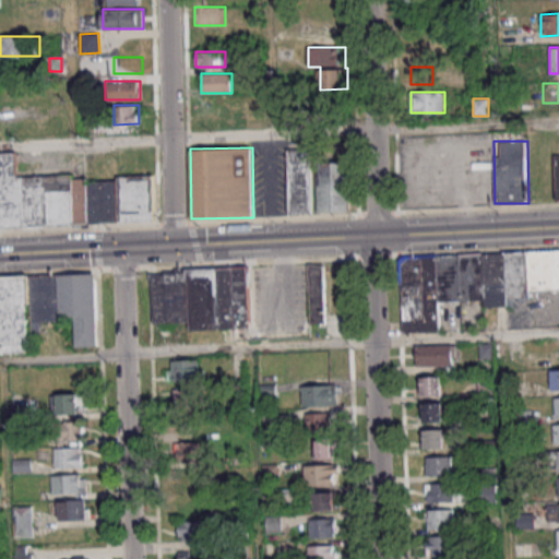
[(288,214),(311,214),(311,149),(288,149),(288,214)]
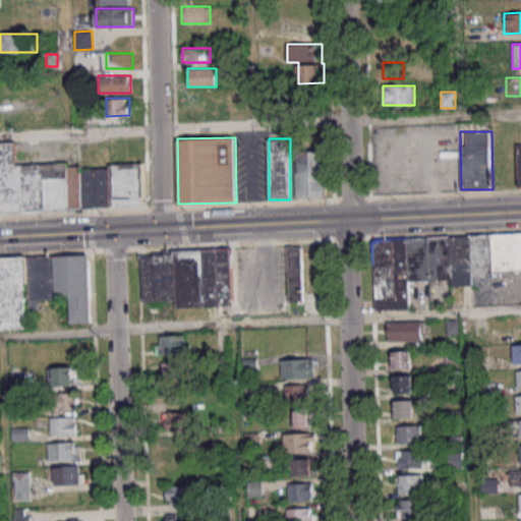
[(0,141),(0,211),(143,208),(142,164),(15,166),(15,141),(0,141)]
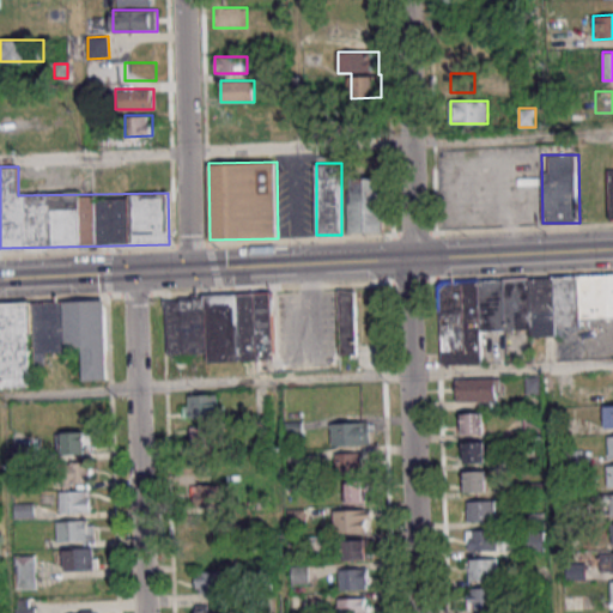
[(349,232),(384,232),(384,177),(349,177),(349,232)]
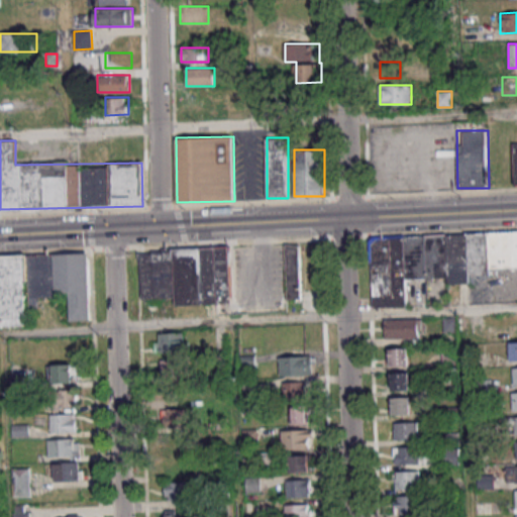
[(516,267),(516,232),(372,235),(373,308),(406,307),(406,279),(447,278),(447,283),(469,283),(469,276),(489,275),(489,268),(516,267)]
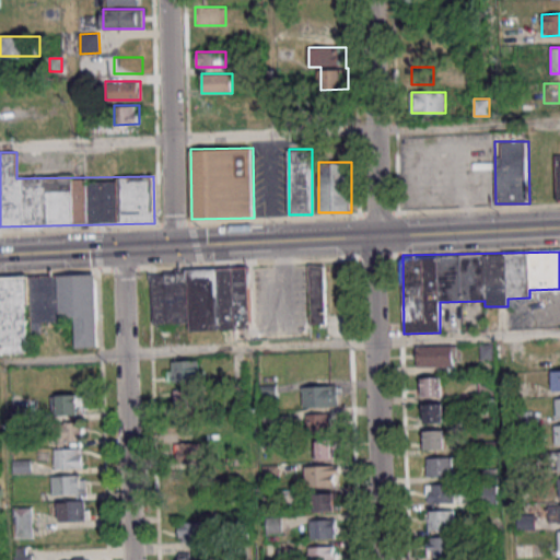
[(326,264),(310,264),(310,323),(326,323),(326,264)]
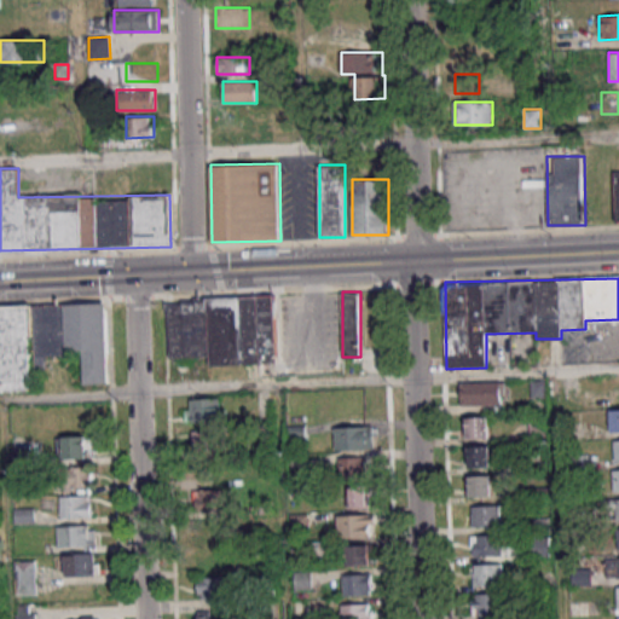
[(209,365),(278,363),(276,296),(167,299),(169,358),(209,358),(209,365)]
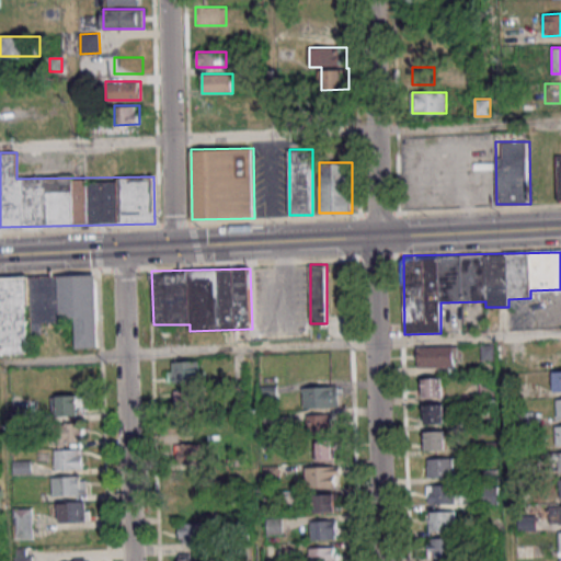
[(0,356),(31,356),(30,334),(44,334),(44,320),(76,320),(77,347),(99,347),(96,276),(0,277),(0,356)]
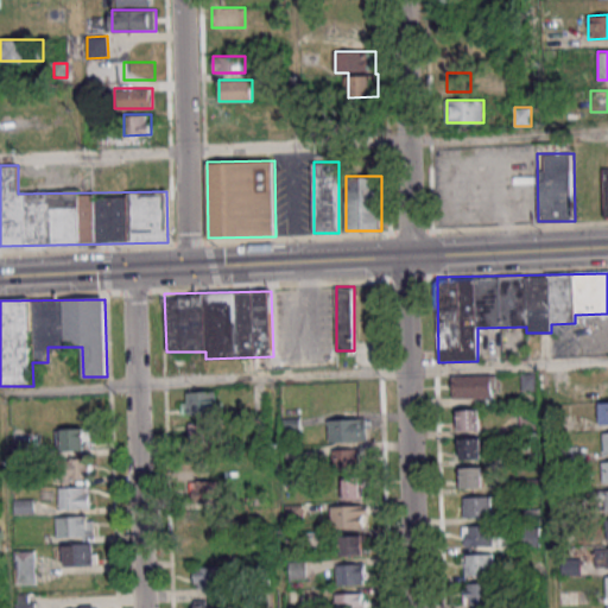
[(453,375),(453,397),(496,397),(496,375),(453,375)]
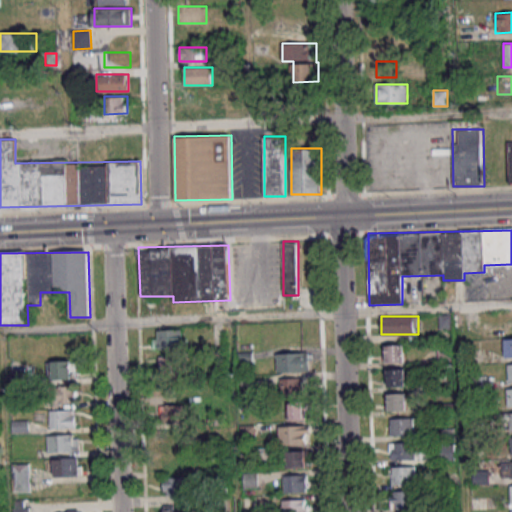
[(183,329),(157,329),(157,348),(183,348),(183,329)]
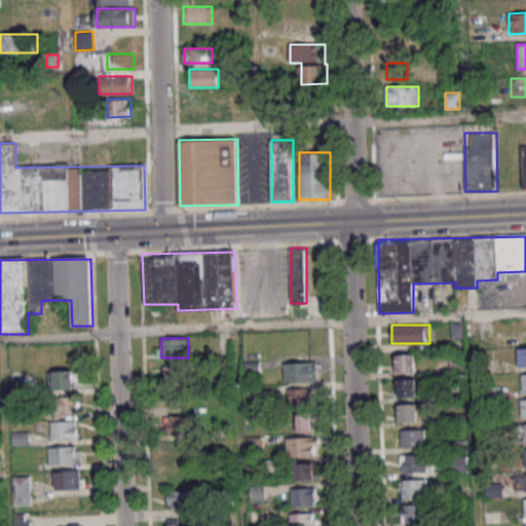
[(416,354),(397,354),(397,372),(416,372),(416,354)]
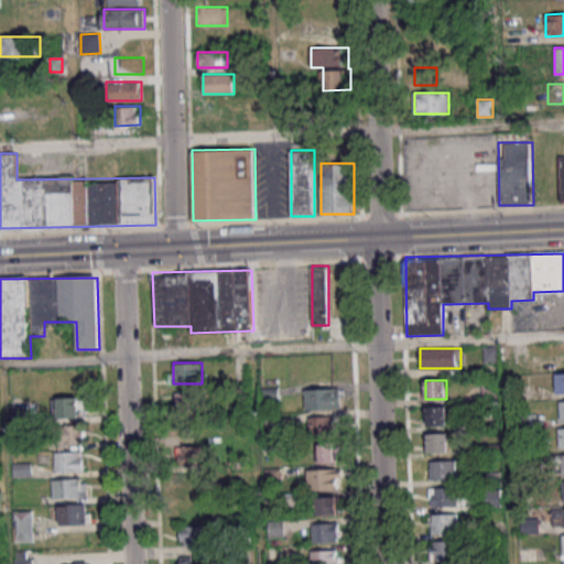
[(305,409),(342,409),(342,389),(305,389),(305,409)]
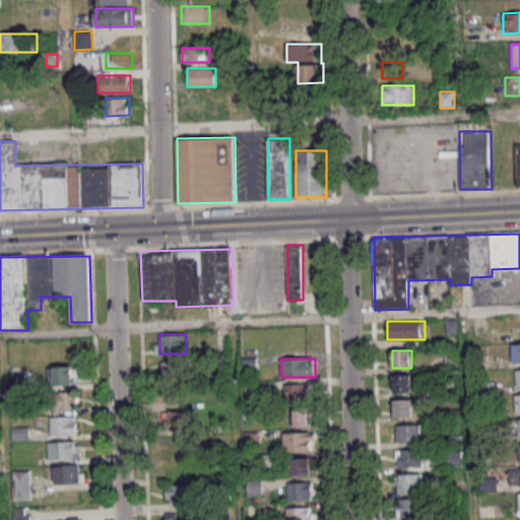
[(184,361),(161,361),(161,380),(184,380),(184,361)]
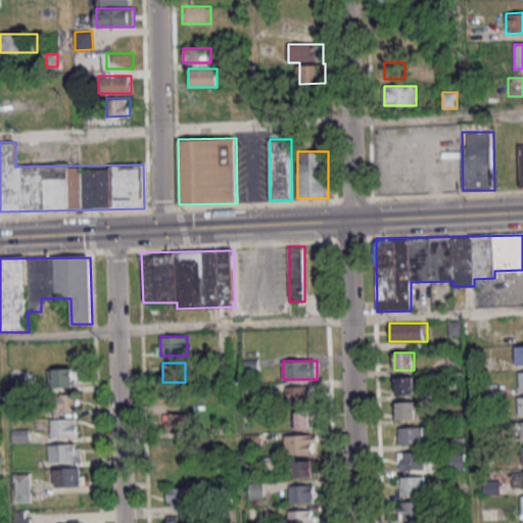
[(79,368),(51,368),(51,387),(79,387),(79,368)]
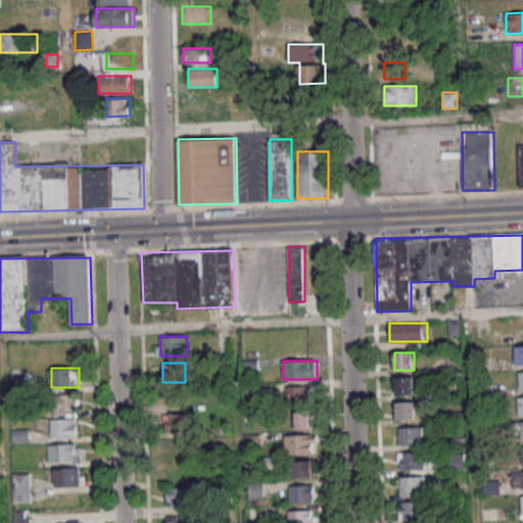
[(395,377),(395,394),(415,394),(415,377),(395,377)]
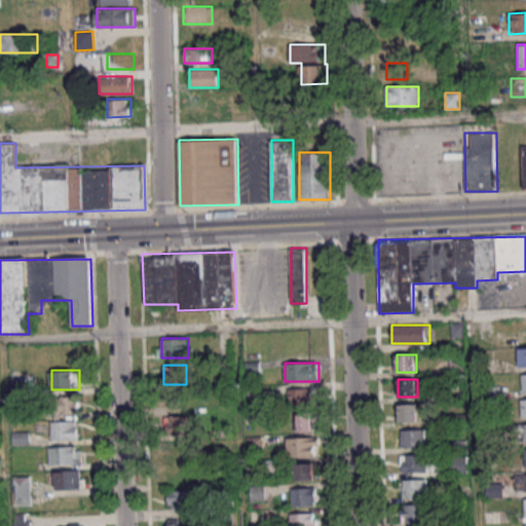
[(288,388),(288,406),(315,406),(315,388),(288,388)]
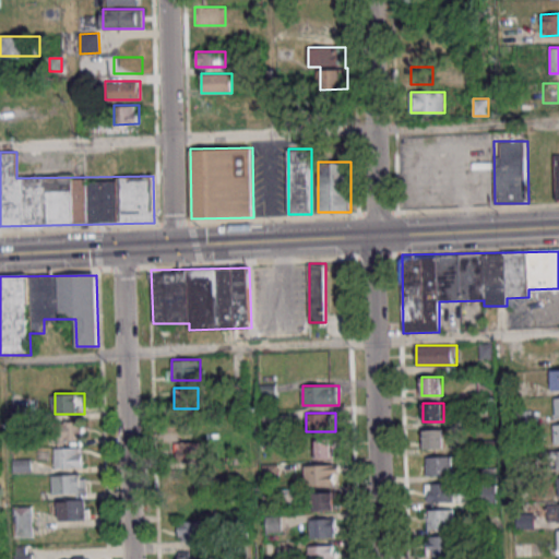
[(82,441),(82,421),(57,421),(57,441),(82,441)]
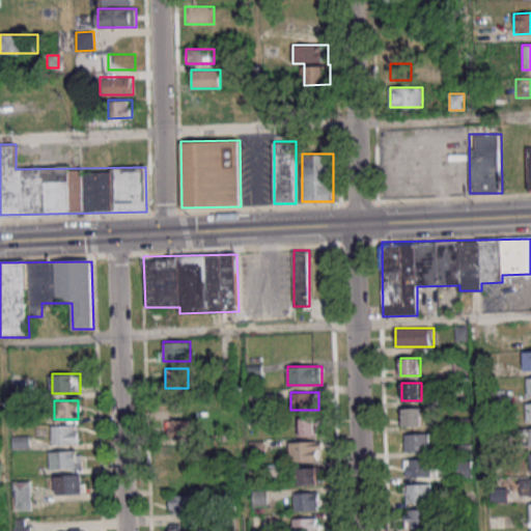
[(402,425),(421,425),(421,408),(402,408),(402,425)]
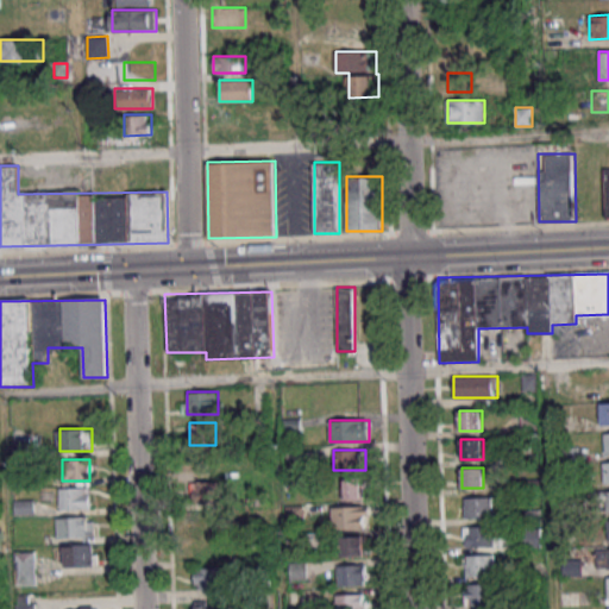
[(365,479),(344,479),(344,498),(365,498),(365,479)]
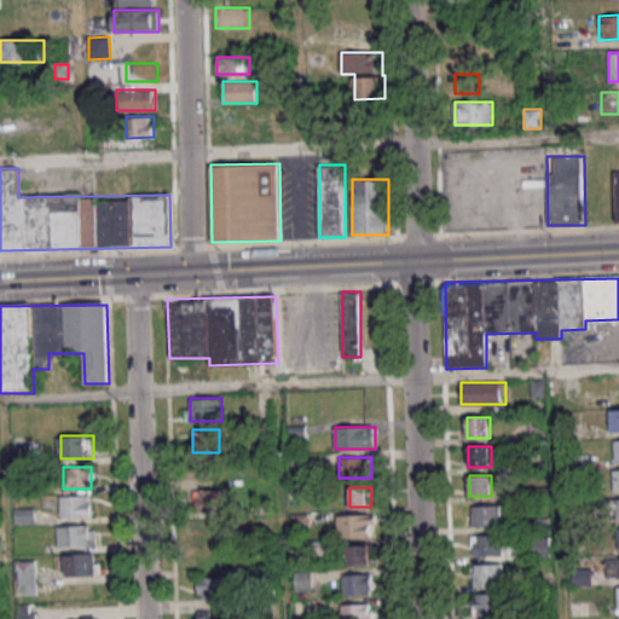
[(195,489),(195,516),(231,516),(231,489),(195,489)]
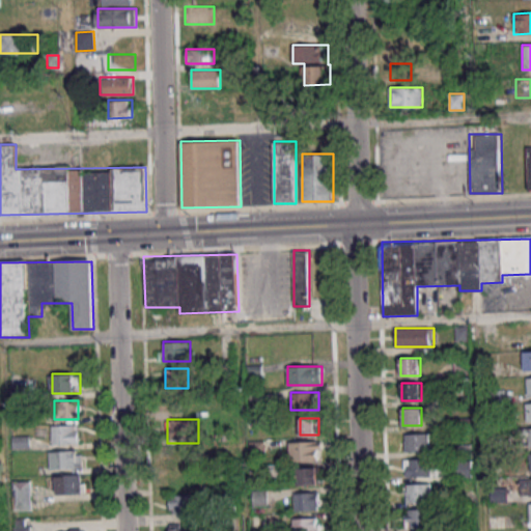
[(52,425),(52,443),(80,443),(80,425),(52,425)]
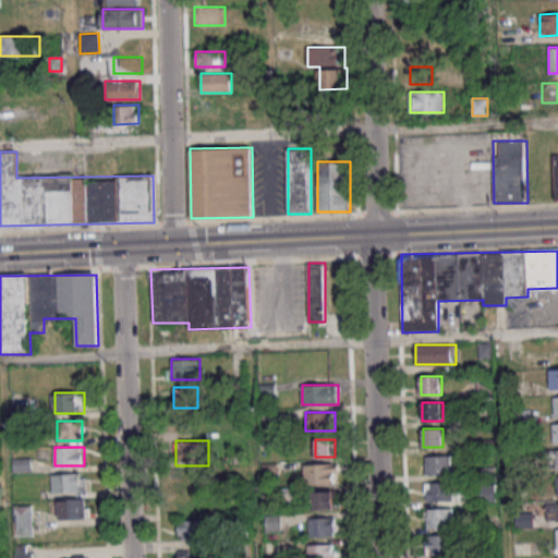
[(452,474),(452,456),(424,456),(424,474),(452,474)]
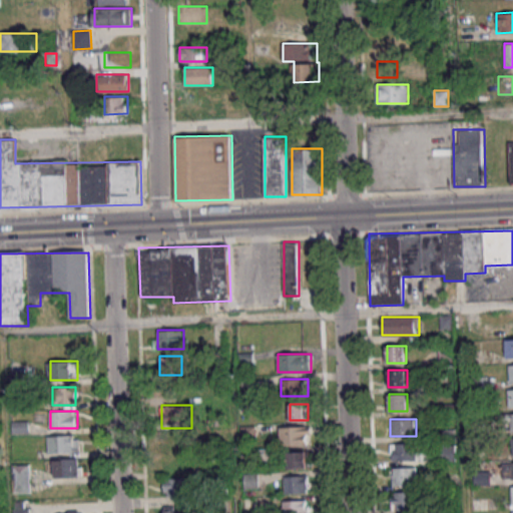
[(281,426),(281,445),(311,445),(311,426),(281,426)]
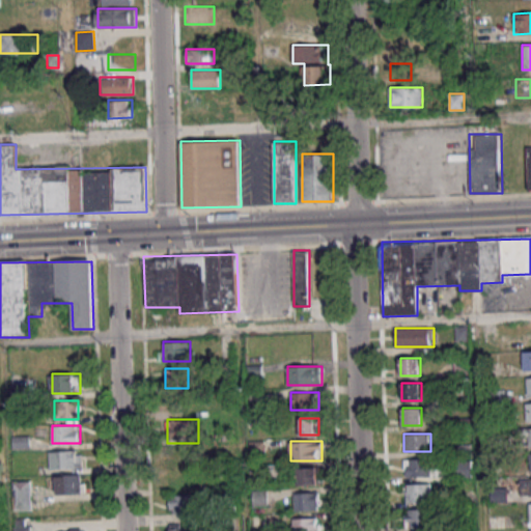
[(191,462),(185,449),(169,457),(174,469),(191,462)]
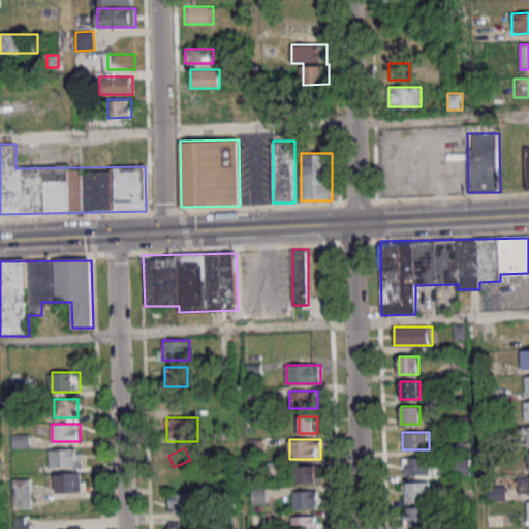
[(50,448),(50,466),(83,466),(83,448),(50,448)]
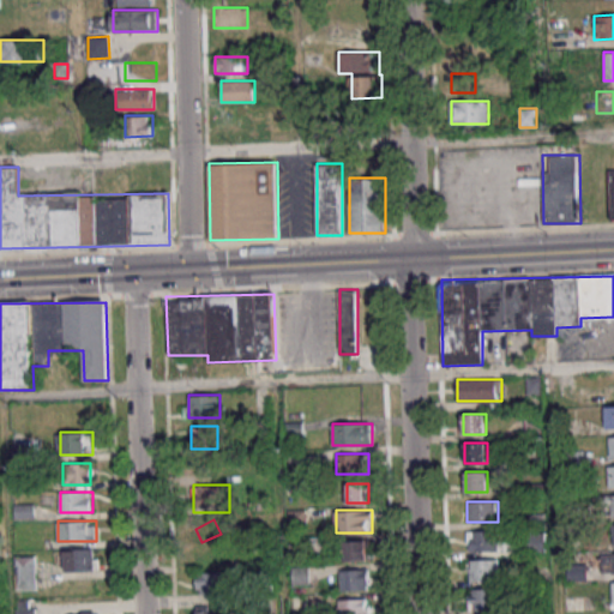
[(468,531),(468,551),(505,551),(505,531),(468,531)]
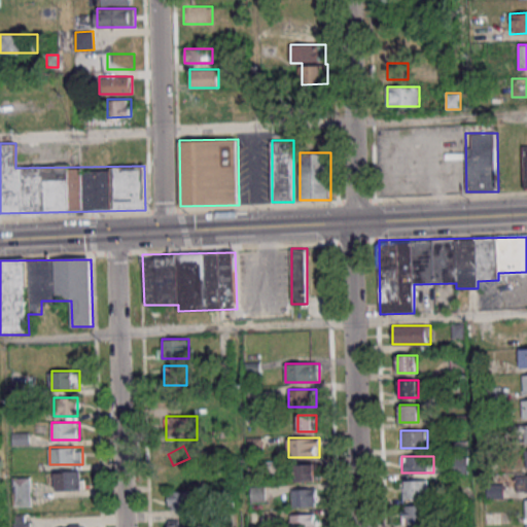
[(283,478),(283,461),(257,461),(257,478),(283,478)]
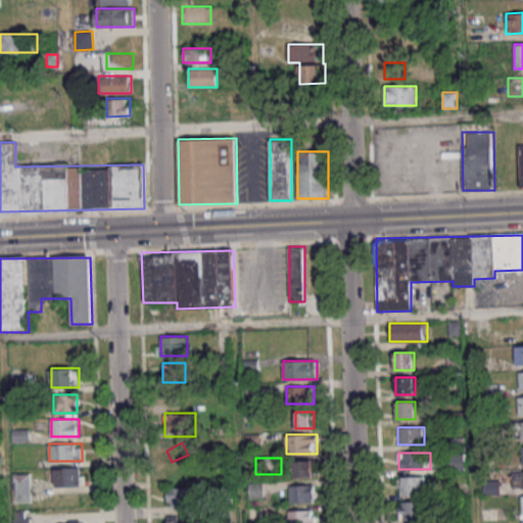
[(315,477),(315,461),(293,461),(293,477),(315,477)]
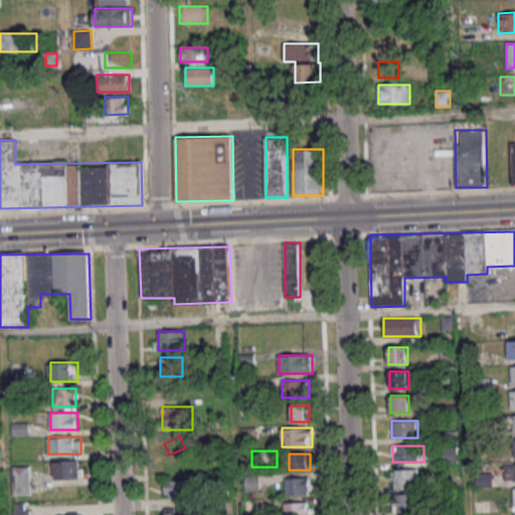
[(53,479),(80,479),(80,461),(53,461),(53,479)]
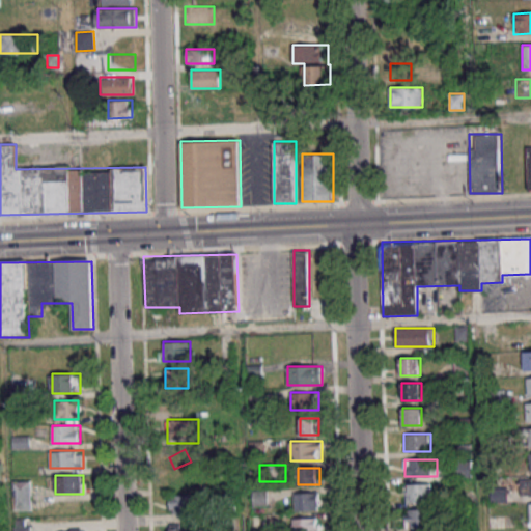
[(14,480),(14,510),(31,510),(31,480),(14,480)]
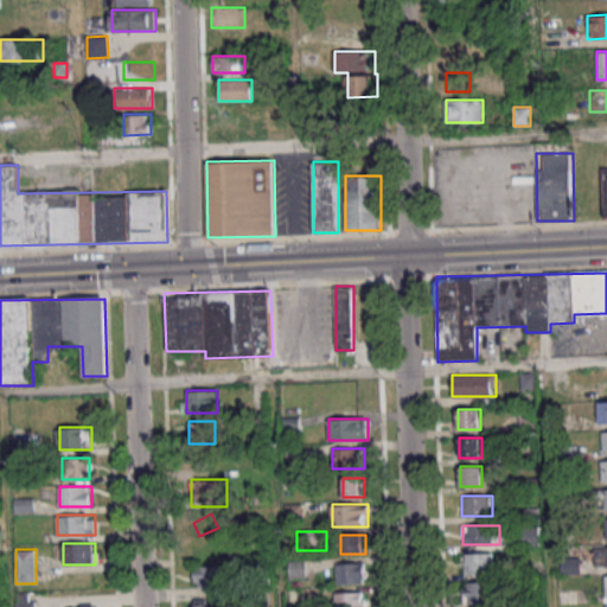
[(465,553),(465,573),(493,573),(493,553),(465,553)]
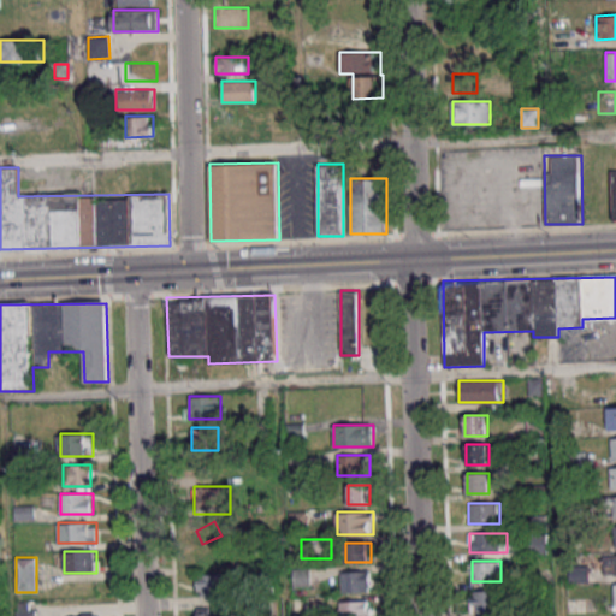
[(341,592),(372,592),(372,572),(341,572),(341,592)]
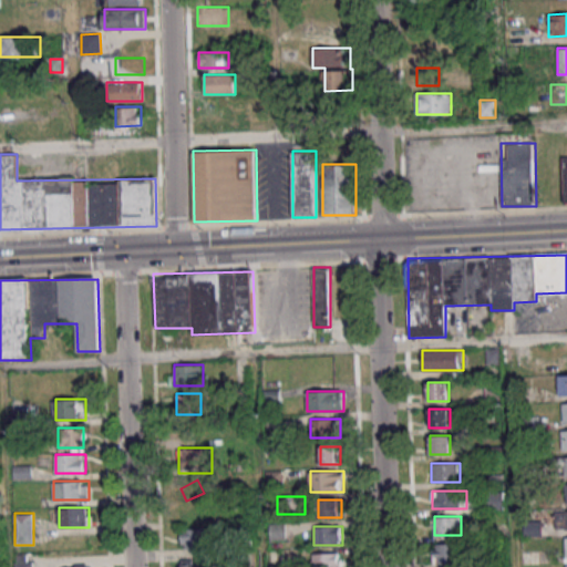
[(182,548),(208,548),(208,528),(182,528),(182,548)]
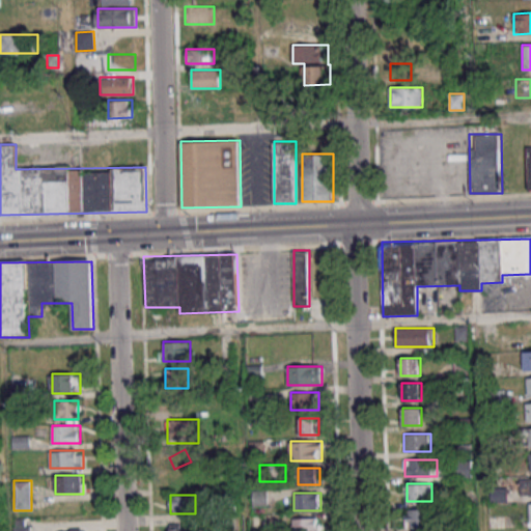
[(407,509),(407,528),(427,528),(427,509),(407,509)]
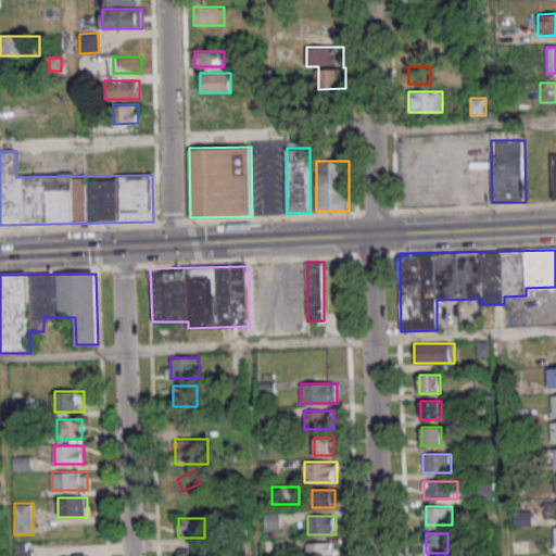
[(335,555),(335,543),(305,543),(305,555),(335,555)]
